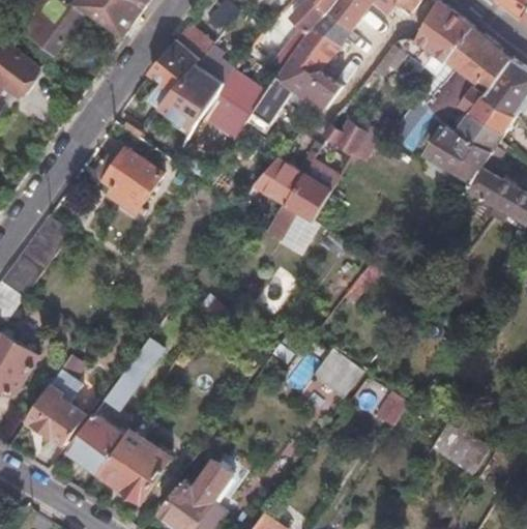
[(85,13),(66,0),(28,0),(25,4),(33,10),(22,26),(57,53),(85,13)]
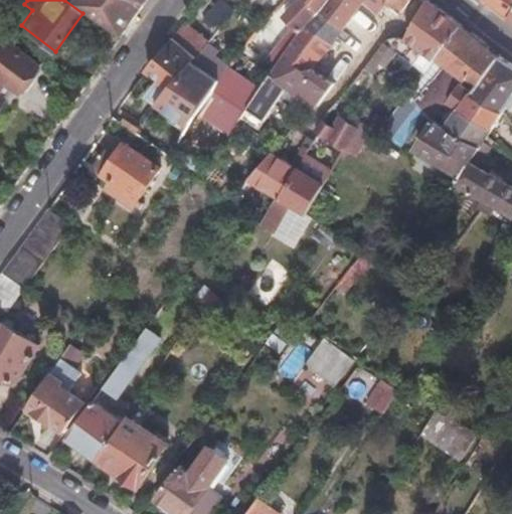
[(134,0),(74,0),(73,2),(121,35),(142,6),(134,1),(134,0)]
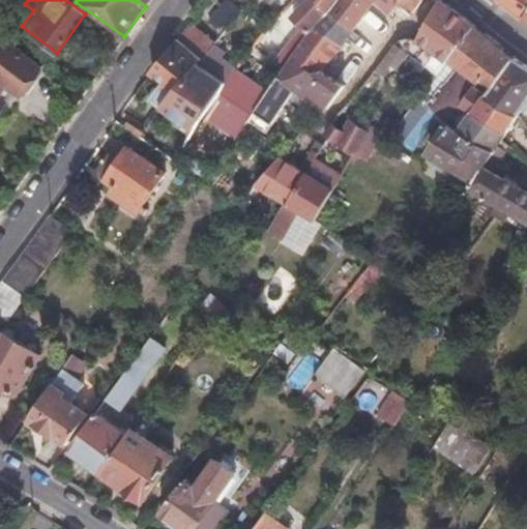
[(224,0),(207,22),(222,34),(240,11),(226,0),(224,0)]
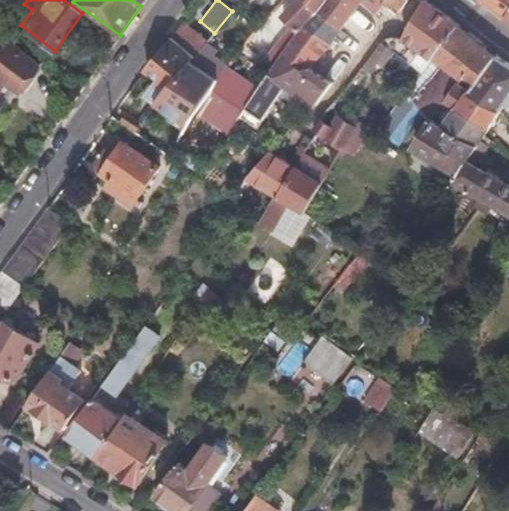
[(311,9),(318,0),(293,0),(279,15),(292,30),(300,22),(311,9)]
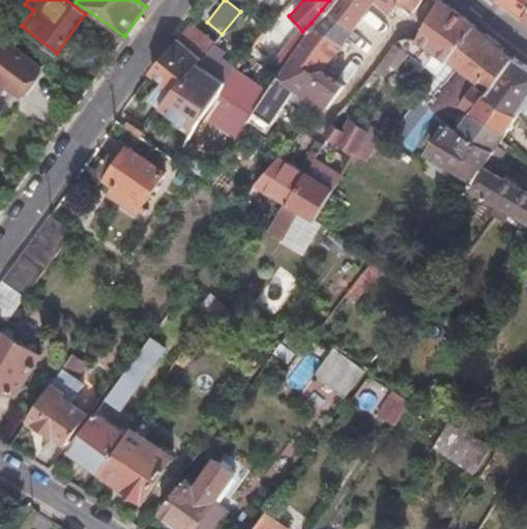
[(329,0),(322,9),(350,31),(371,4),(366,0),(329,0)]
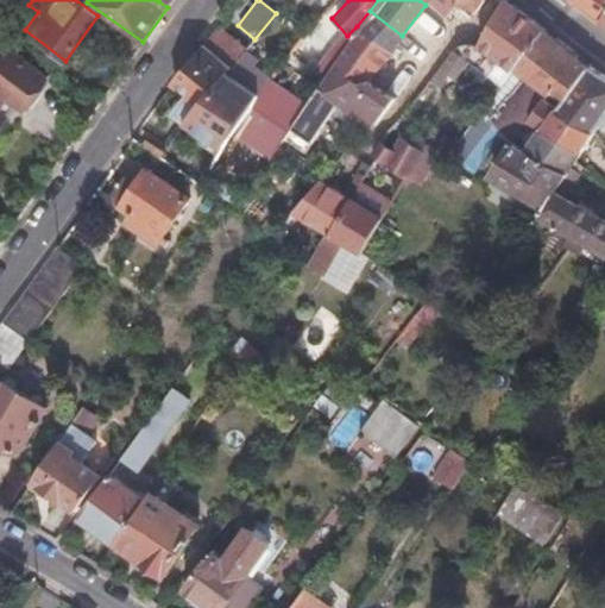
[(448,0),(429,0),(426,5),(443,17),(453,2),(448,0)]
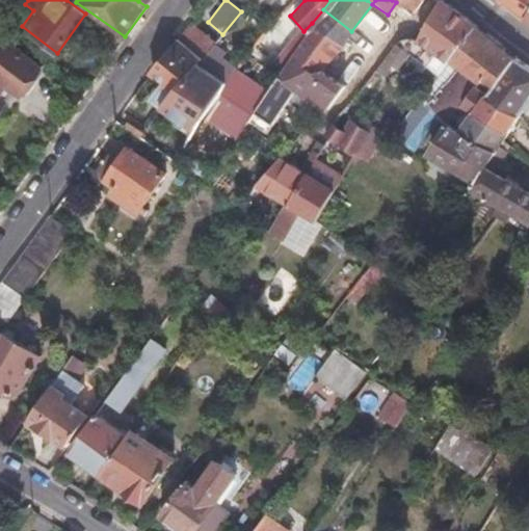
[(392,0),(396,2),(410,14),(420,0),(392,0)]
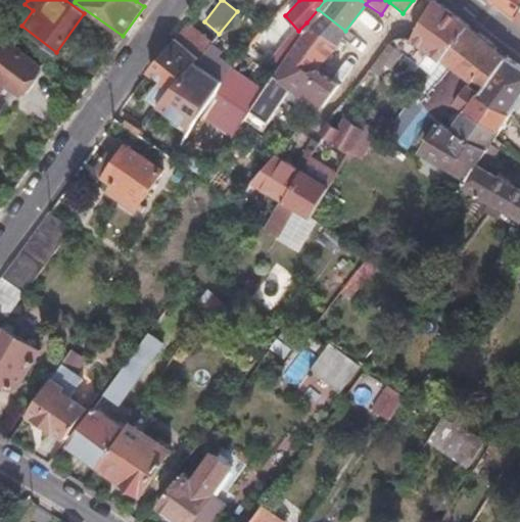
[(414,70),(424,79),(466,29),(430,0),(430,1),(410,39),(411,40),(428,52),(414,70)]
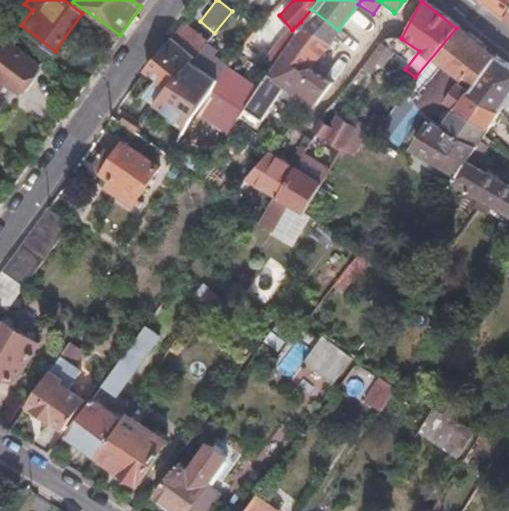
[(508,10),(508,0),(478,0),(504,18),(508,10)]
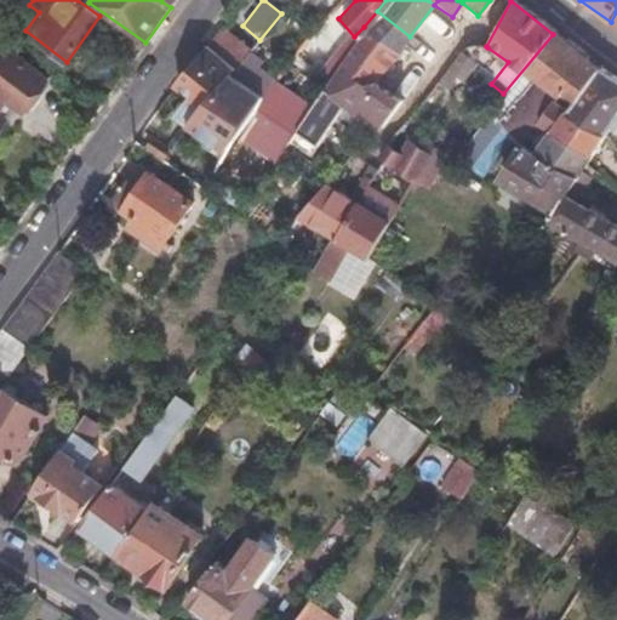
[(398,52),(410,37),(377,11),(364,27),(398,52)]
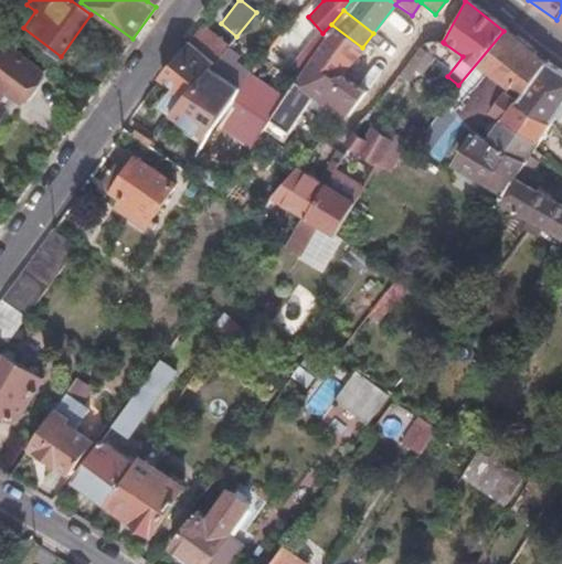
[(187,41),(214,63),(218,60),(228,46),(201,23),(187,41)]
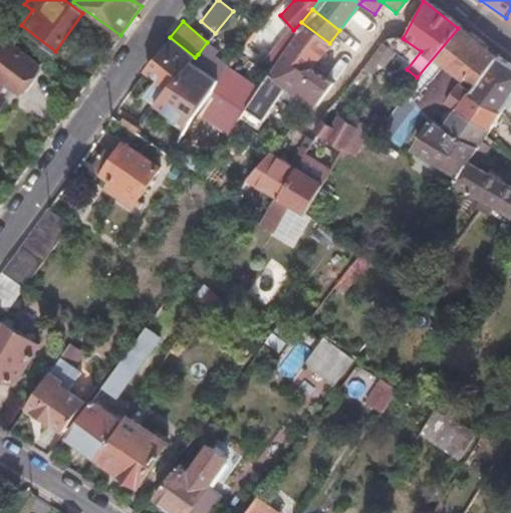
[(292,36),(319,55),(329,43),(301,22),(293,30),(294,32),(292,36)]
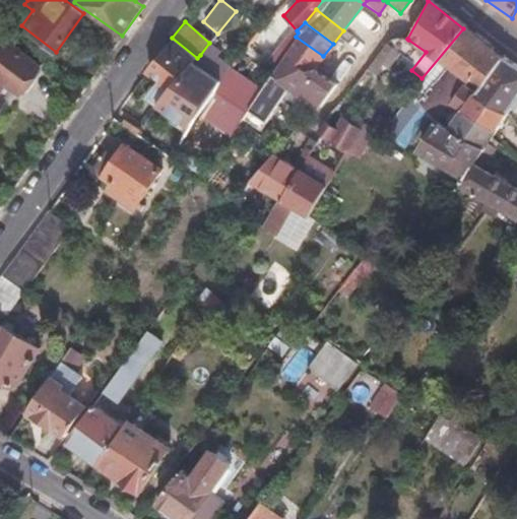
[(471,35),(463,28),(422,78),(430,85),(446,66),(471,35)]
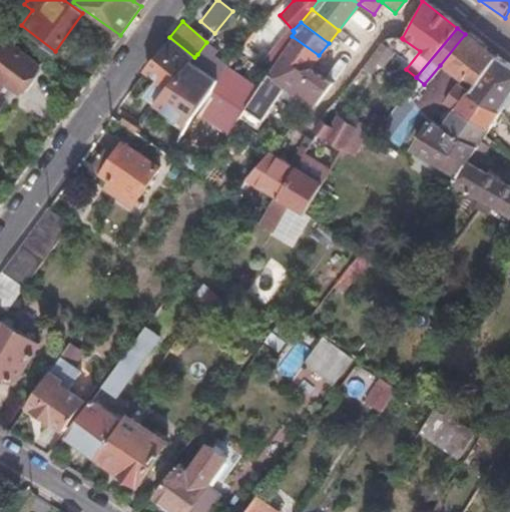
[(460,80),(465,74),(484,49),(474,41),(465,34),(440,65),(460,80)]
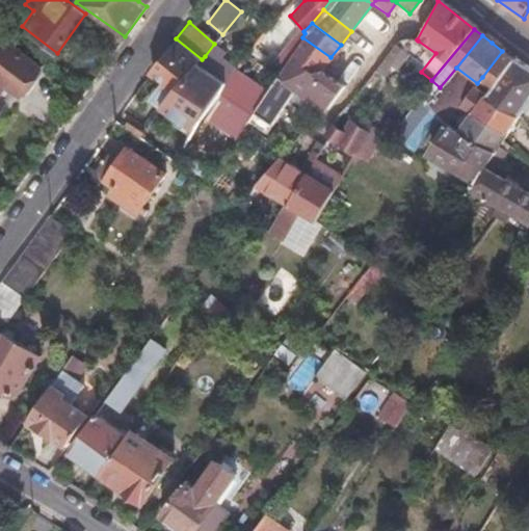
[(394,44),(370,74),(385,85),(418,41),(417,40),(416,41),(411,36),(394,44)]
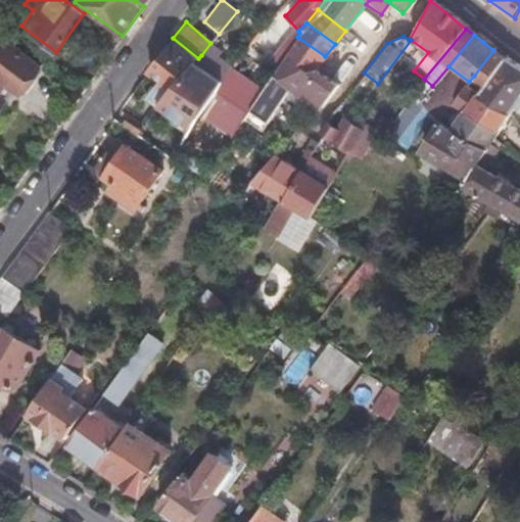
[(289,49),(316,68),(319,65),(325,56),(297,37),(289,49)]
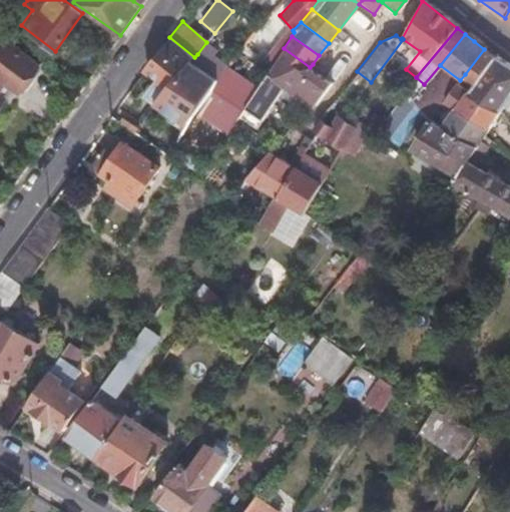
[(0,101),(1,102),(3,98),(0,95),(6,86),(10,89),(11,88),(17,92),(19,91),(29,78),(39,65),(8,42),(0,53),(0,101)]
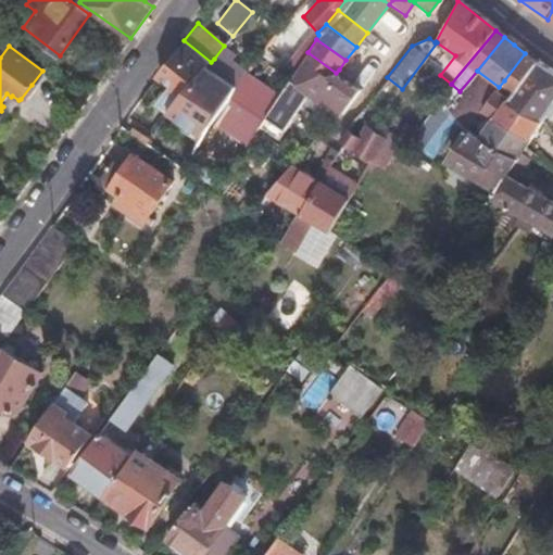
[(261,53),(251,67),(262,74),(276,52),(266,46),(261,53)]
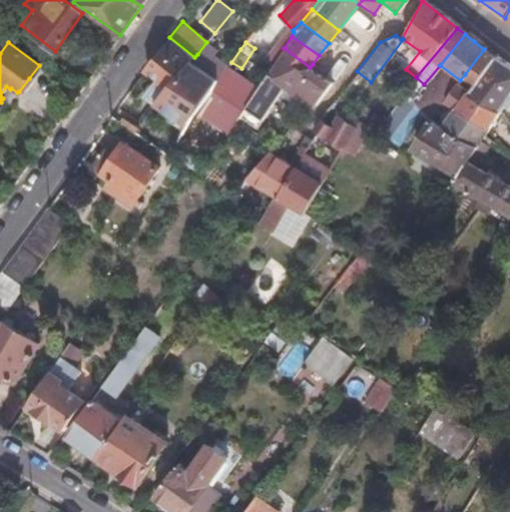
[(153,108),(155,105),(183,72),(190,62),(167,44),(146,68),(157,76),(144,92),(145,92),(141,98),(153,108)]
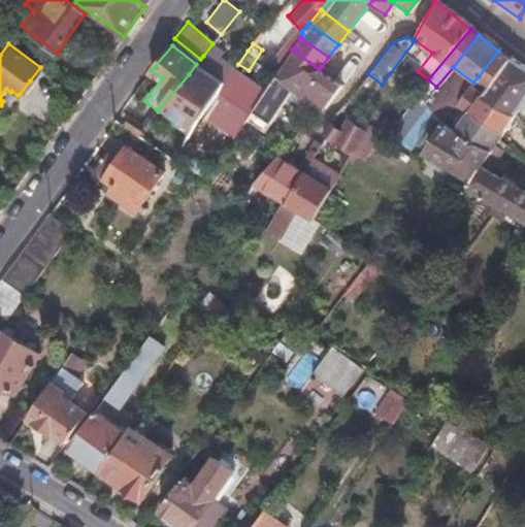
[(261,96),(238,129),(258,145),(272,129),(277,108),(292,88),(322,109),(339,85),(319,69),(292,50),(261,96)]
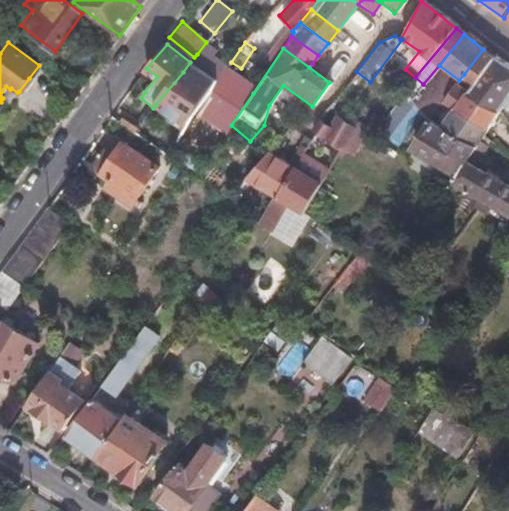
[(464,74),(474,82),(493,57),(483,49),(464,74)]
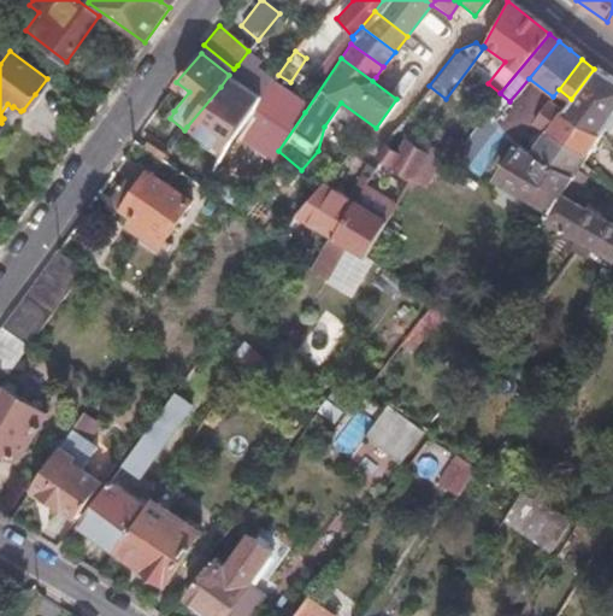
[(261,98),(270,88),(237,65),(234,69),(229,75),(261,98)]
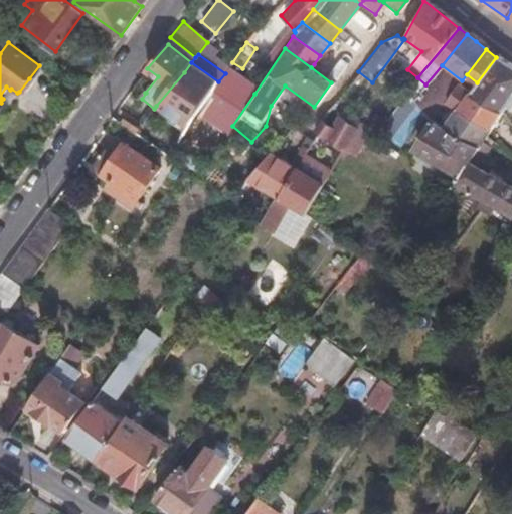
[(469,93),(500,113),(511,95),(511,66),(496,57),(477,82),(472,89),(469,93)]
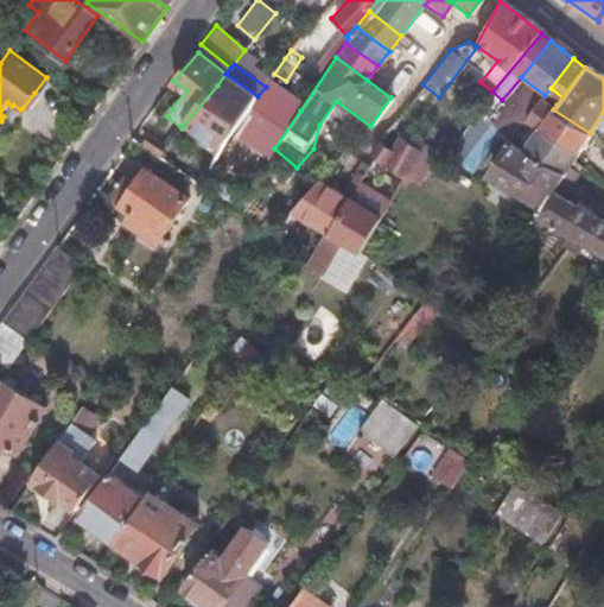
[(527,120),(545,95),(521,77),(502,100),(527,120)]
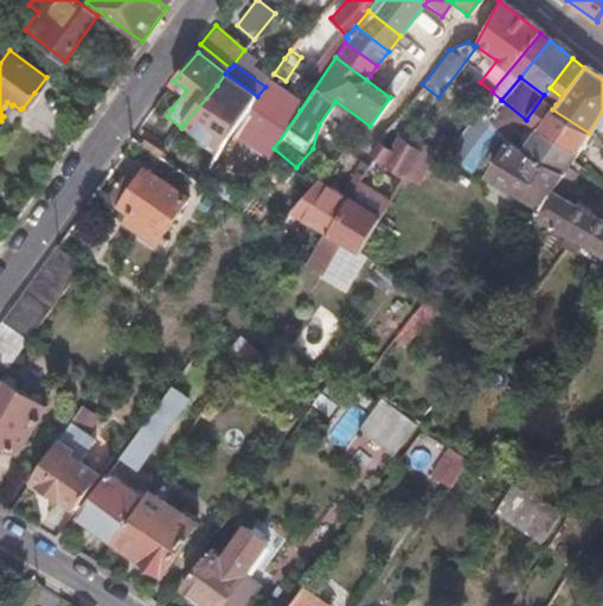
[(222,151),(232,133),(250,108),(217,85),(184,125),(222,151)]
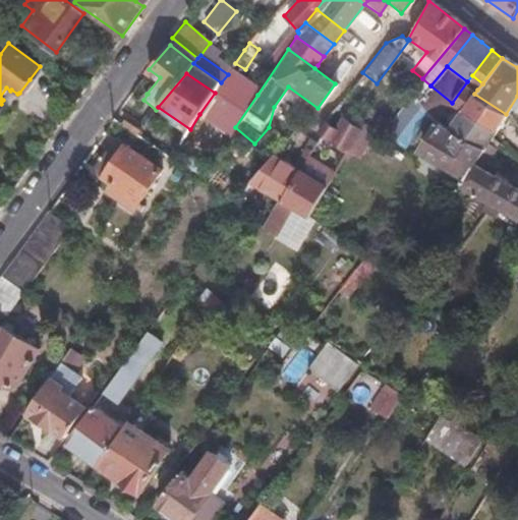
[(231,133),(235,127),(257,95),(228,74),(221,82),(215,93),(199,114),(231,133)]
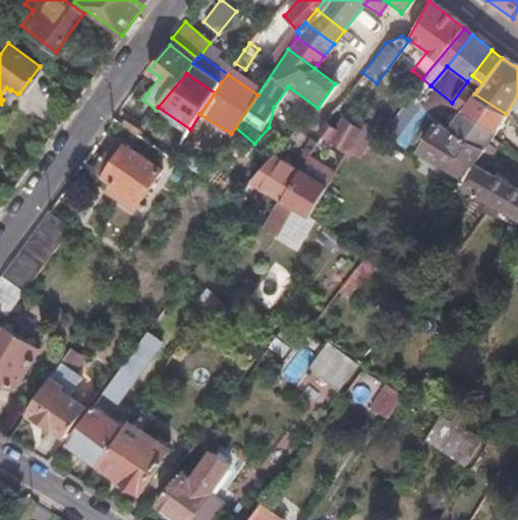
[(477,90),(482,83),(472,75),(467,81),(477,90)]
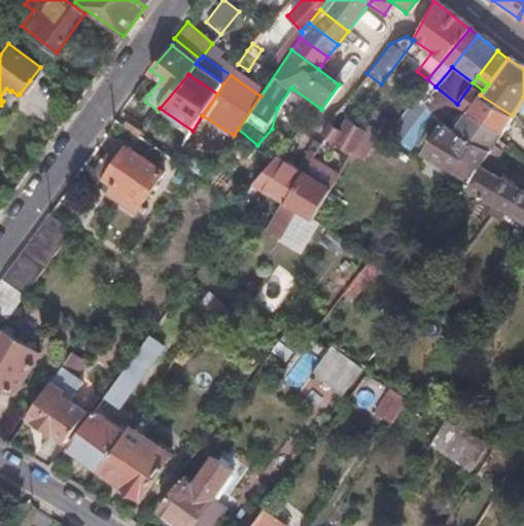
[(412,98),(420,105),(435,86),(427,79),(412,98)]
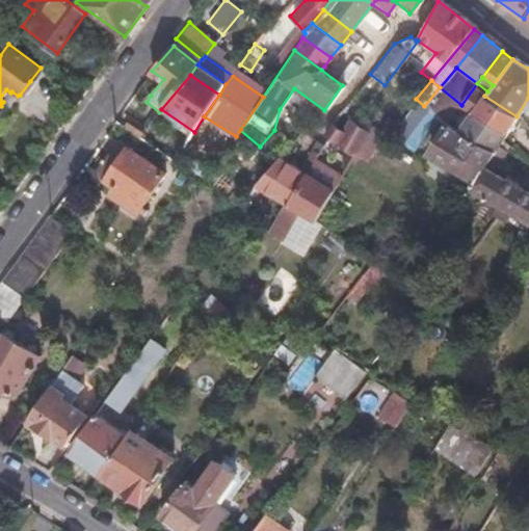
[(30,81),(20,95),(22,97),(32,83),(30,81)]
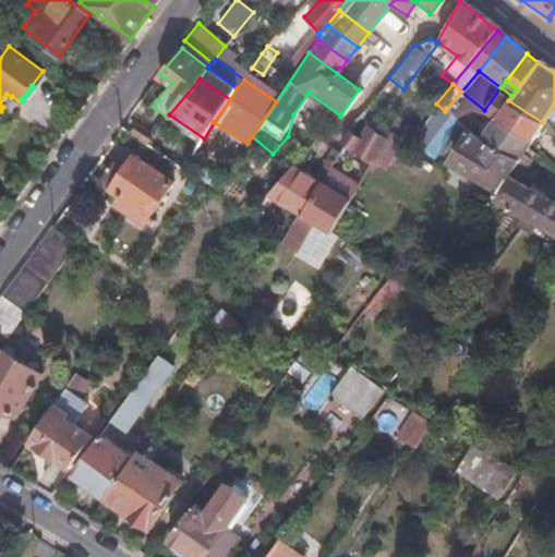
[(487,113),(494,119),(508,100),(511,96),(501,87),(484,110),(487,113)]
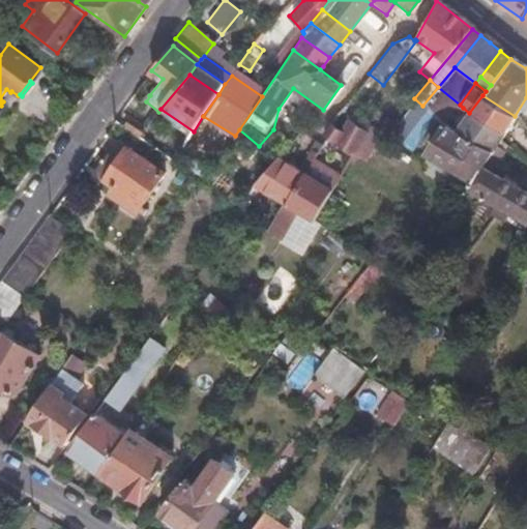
[(436,118),(444,126),(451,116),(456,119),(463,108),(460,105),(438,87),(422,106),(436,118)]
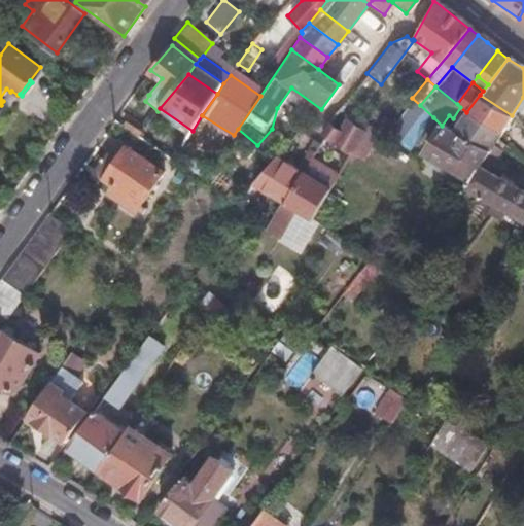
[(3,101),(10,92),(6,89),(0,98),(3,101)]
